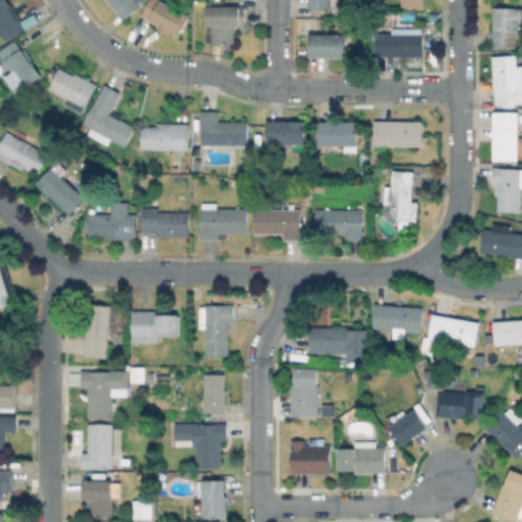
[(0,0),(6,0),(25,30),(4,42),(0,35),(0,0)]
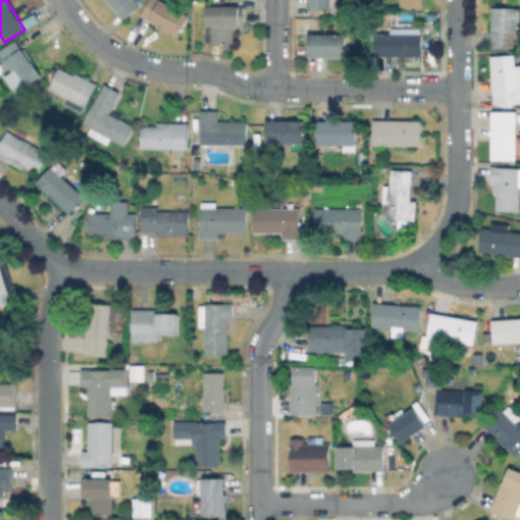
[(133,0),(139,7),(121,21),(104,0),(133,0)]
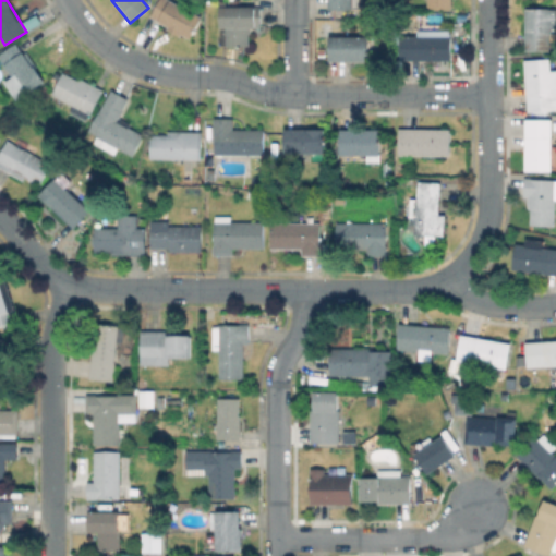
[(165,0),(201,20),(189,39),(181,35),(179,37),(168,31),(168,28),(150,17),(159,0),(165,0)]
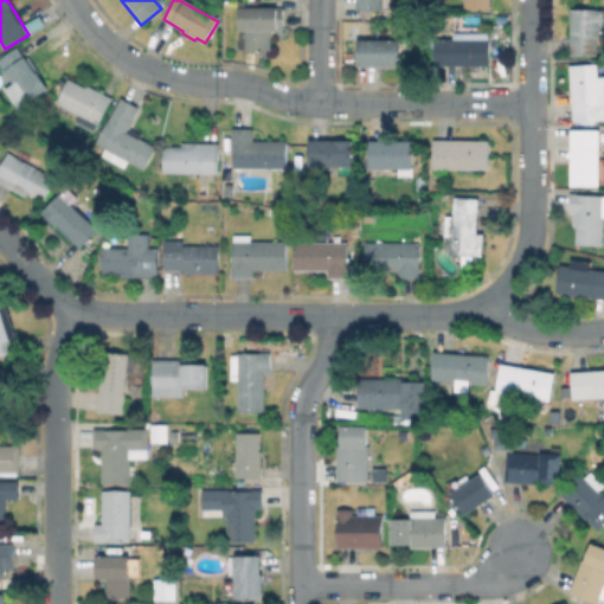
[(389,0),(389,11),(383,11),(383,12),(357,12),(357,0),(389,0)]
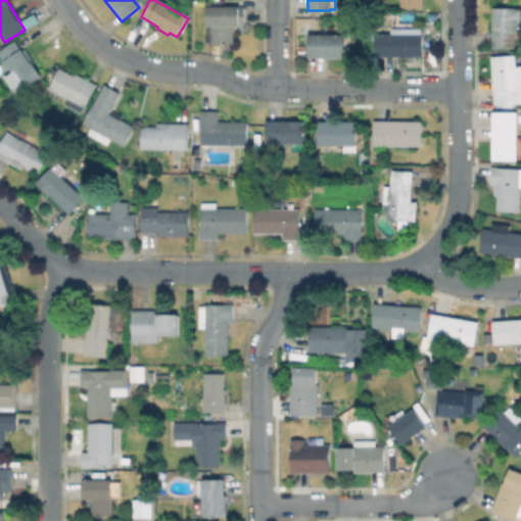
[(422,0),(423,8),(400,8),(400,0),(422,0)]
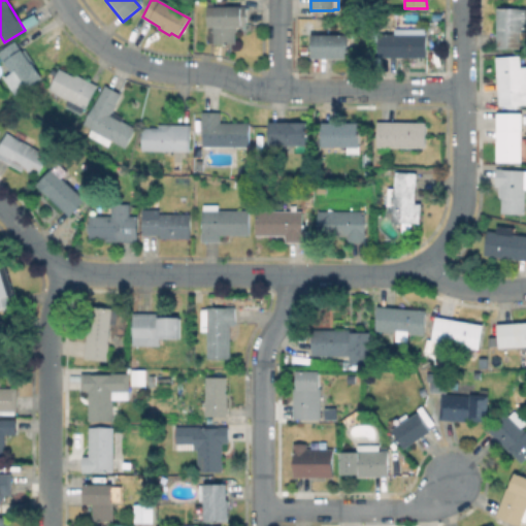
[(244,8),(244,27),(236,27),(236,33),(235,32),(234,44),(214,44),(214,28),(205,28),(206,7),(244,8)]
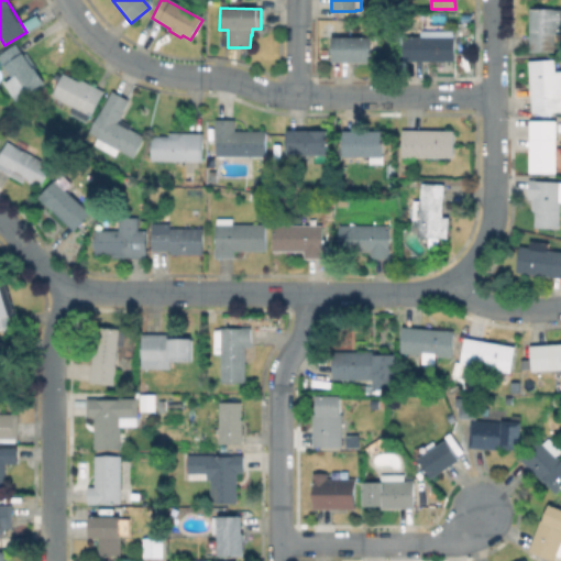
[(560,10),(560,35),(554,34),(554,53),(529,53),(530,9),(560,10)]
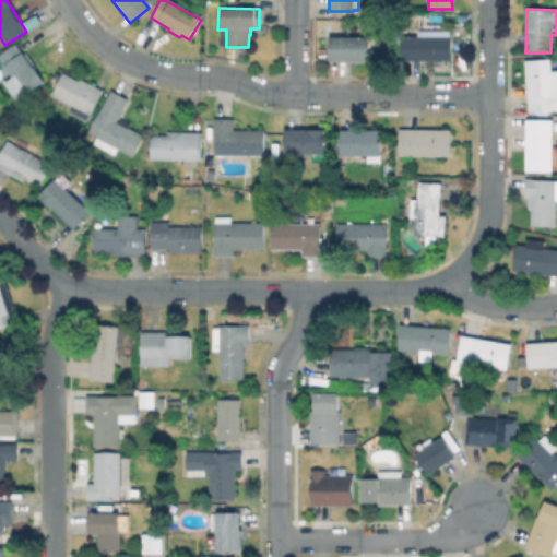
[(450,32),(450,61),(400,60),(401,37),(418,37),(418,32),(450,32)]
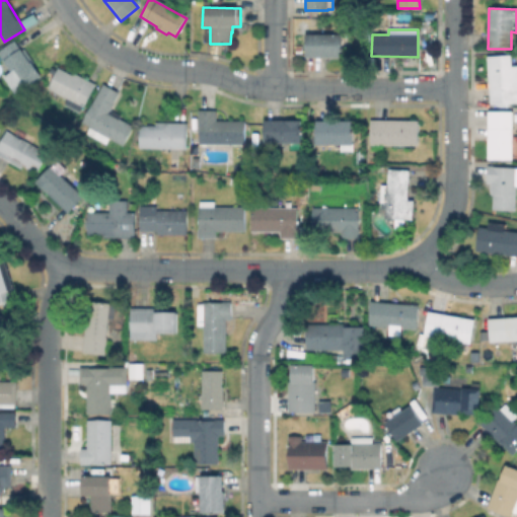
[(342,35),(342,58),(306,58),(306,35),(342,35)]
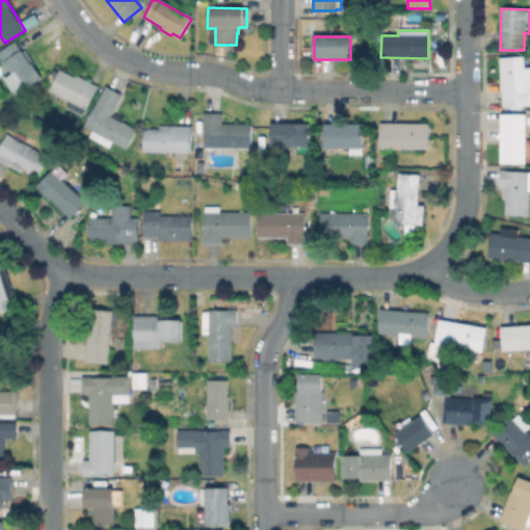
[(0,53),(14,43),(30,65),(32,64),(42,79),(12,100),(3,85),(14,78),(0,59),(0,53)]
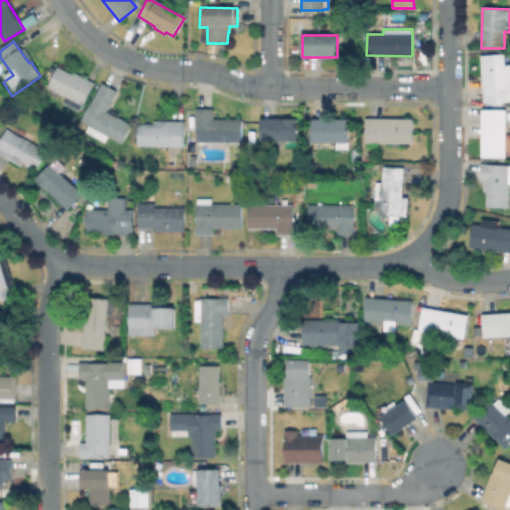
[(504,56),(505,66),(509,65),(509,101),(483,103),(481,57),(504,56)]
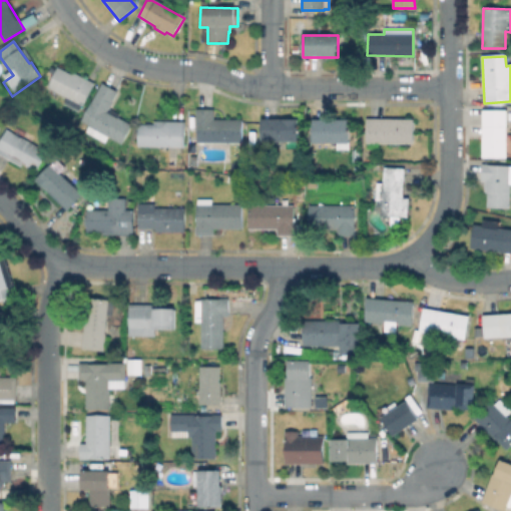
[(57,68),(71,75),(72,73),(94,84),(82,106),(81,105),(78,112),(63,104),(66,98),(47,88),(57,68)]
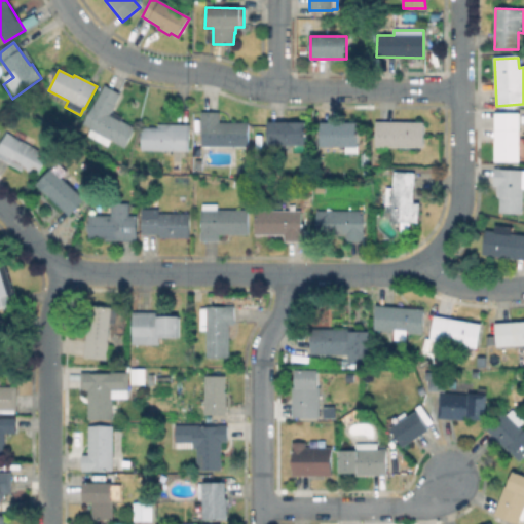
[(129,139),(134,141),(128,150),(124,147),(123,148),(110,140),(107,147),(88,136),(91,129),(83,124),(105,85),(120,95),(113,106),(115,107),(112,112),(122,118),(120,121),(134,129),(129,139)]
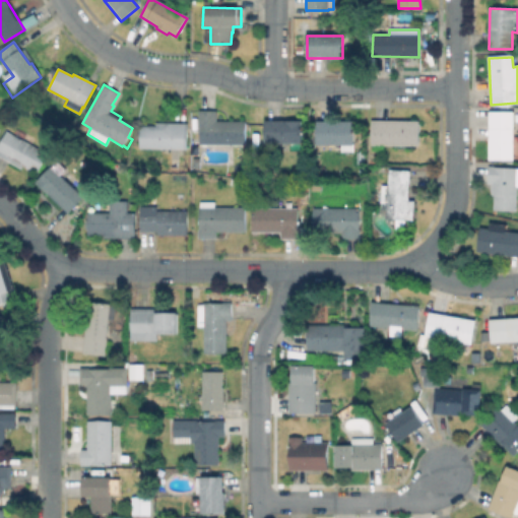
[(245,122),(244,146),(199,145),(199,124),(198,124),(198,112),(216,112),(216,122),(245,122)]
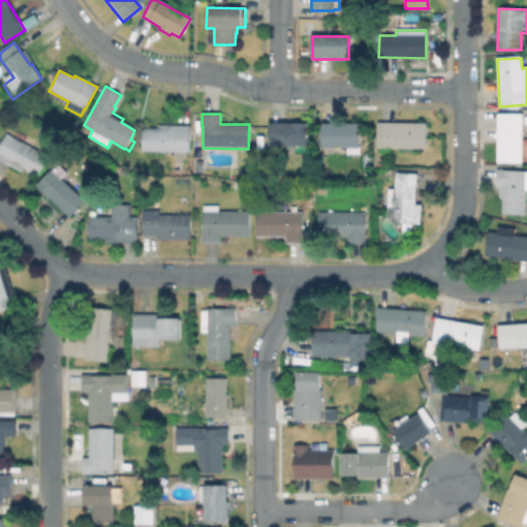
[(523,114),(522,162),(497,162),(497,114),(523,114)]
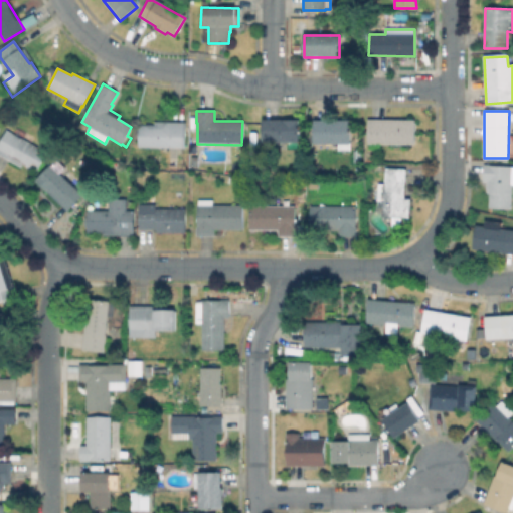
[(413,121),(413,144),(367,144),(367,120),(413,121)]
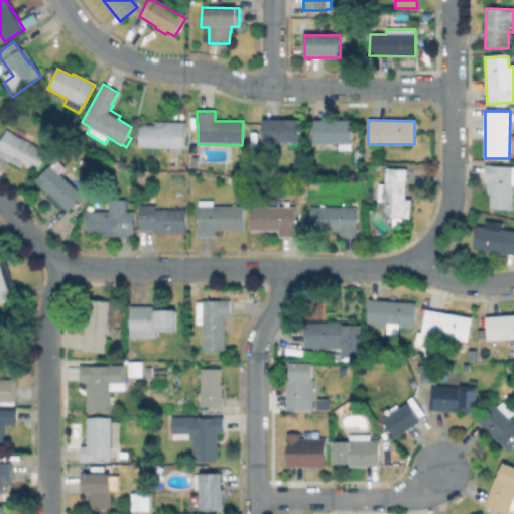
[(299,124),(299,150),(288,150),(287,143),(263,143),(263,121),(300,121),(300,124),(299,124)]
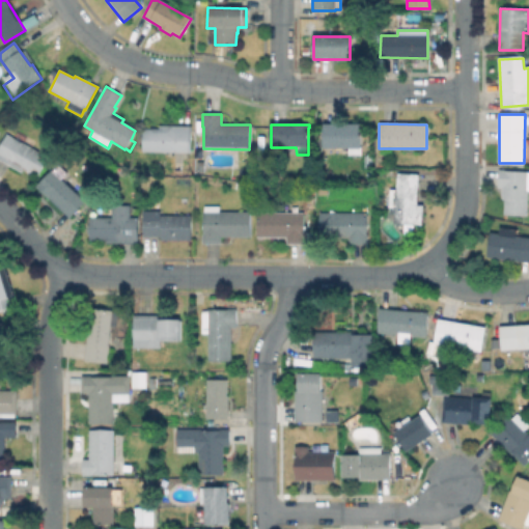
[(361,124),(361,156),(351,156),(351,149),(324,149),(324,124),(361,124)]
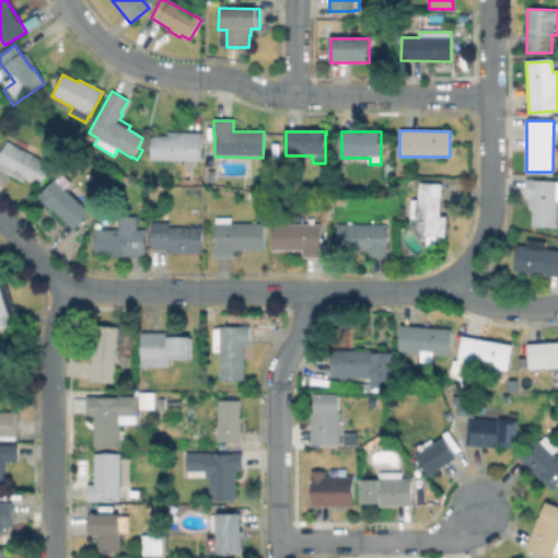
[(201,134),(200,162),(150,161),(151,137),(166,137),(167,132),(201,134)]
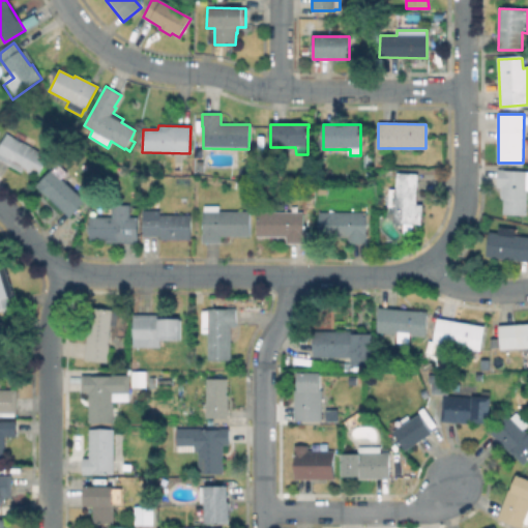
[(26,137),(22,143),(49,158),(37,178),(23,170),(21,172),(0,160),(0,145),(6,135),(12,138),(17,132),(26,137)]
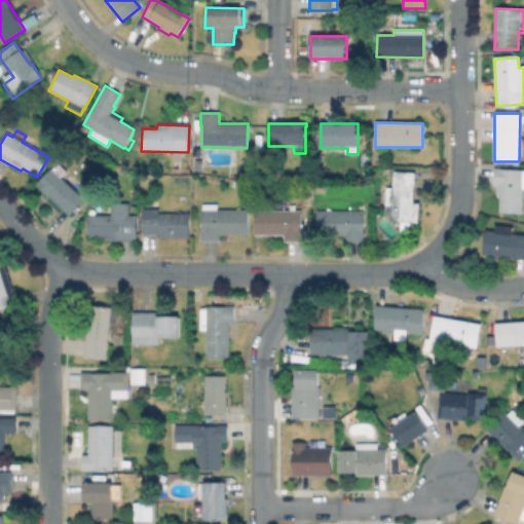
[(84,199),(68,217),(47,197),(48,196),(37,185),(52,170),(84,199)]
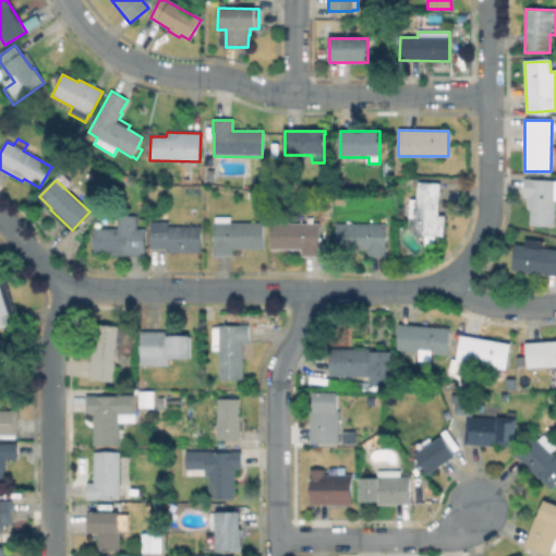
[(555,181),(554,227),(529,226),(530,209),(526,209),(527,197),(522,197),(522,180),(555,181)]
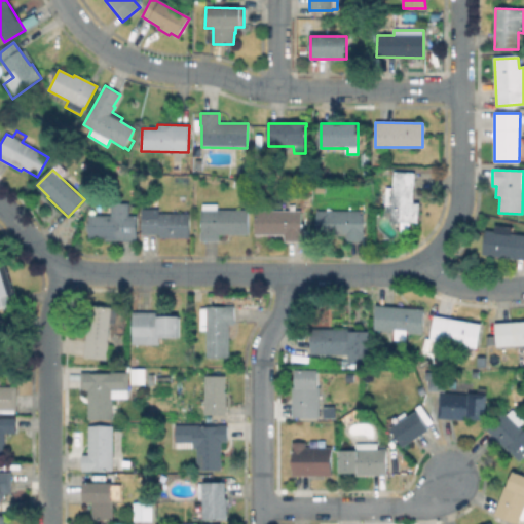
[(419,204),(418,223),(390,222),(391,214),(385,214),(386,206),(391,206),(394,173),(415,174),(413,203),(419,204)]
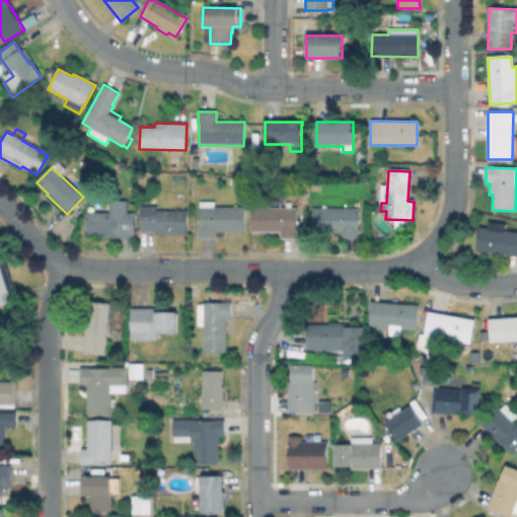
[(127,202),(127,213),(135,213),(134,238),(103,238),(103,236),(87,235),(88,213),(102,213),(102,202),(127,202)]
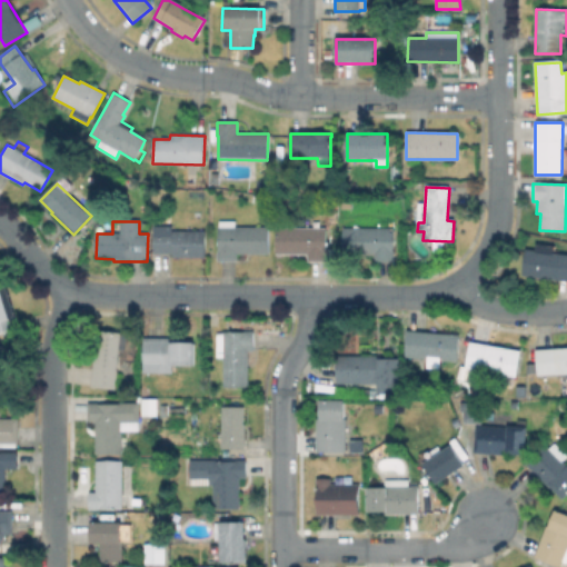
[(267,228),(267,255),(236,255),(236,262),(216,261),(216,251),(217,251),(218,222),(234,222),(234,228),(267,228)]
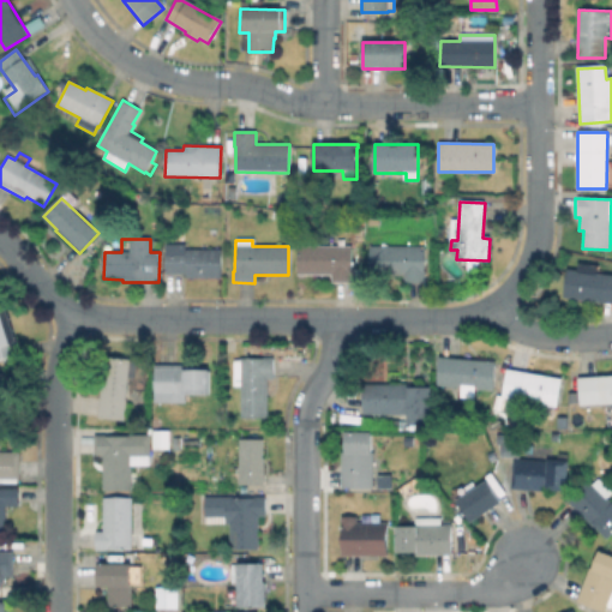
[(221,251),(221,279),(186,280),(186,274),(166,274),(166,246),(185,246),(185,251),(221,251)]
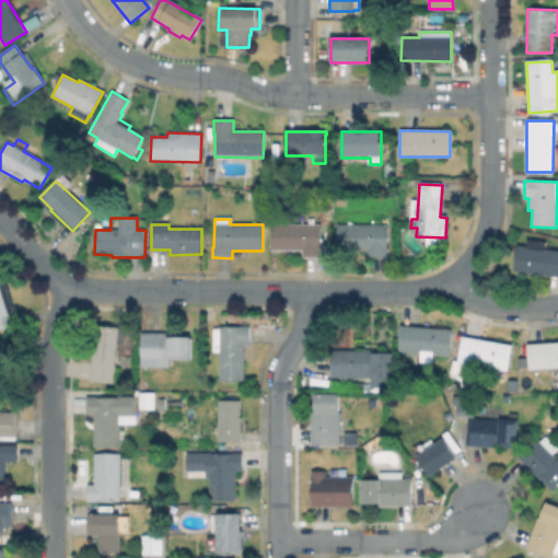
[(321,247),(321,257),(302,257),(302,251),(271,252),(271,225),(318,225),(320,247),(321,247)]
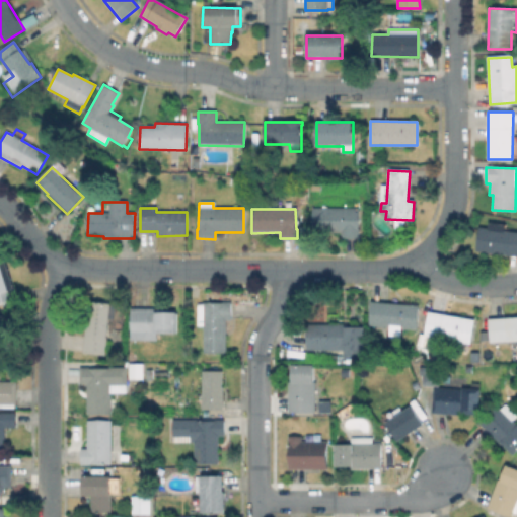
[(358,210),(357,237),(341,237),(341,233),(312,232),(313,209),(358,210)]
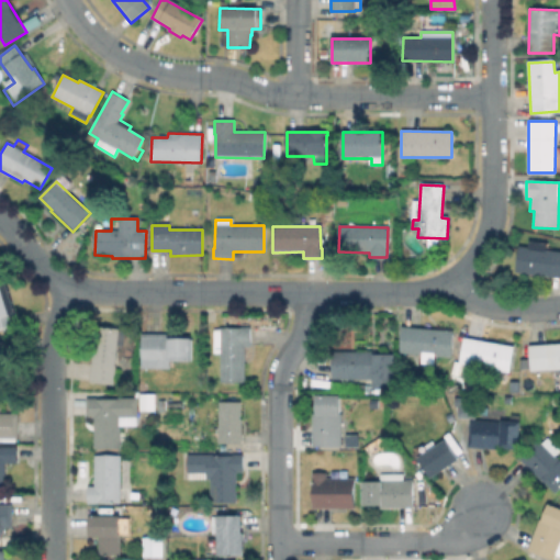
[(559,252),(559,278),(516,272),(519,247),(559,252)]
